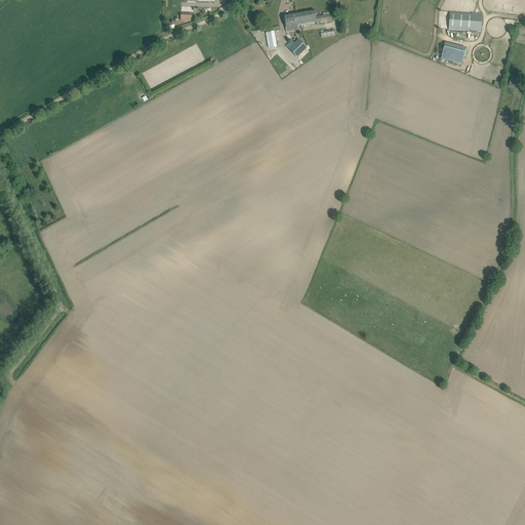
[(323,13),(323,15),(316,17),(314,10),(296,13),(298,26),(316,23),(317,24),(332,22),(331,19),(330,14),(329,14),(329,12),(323,13)]
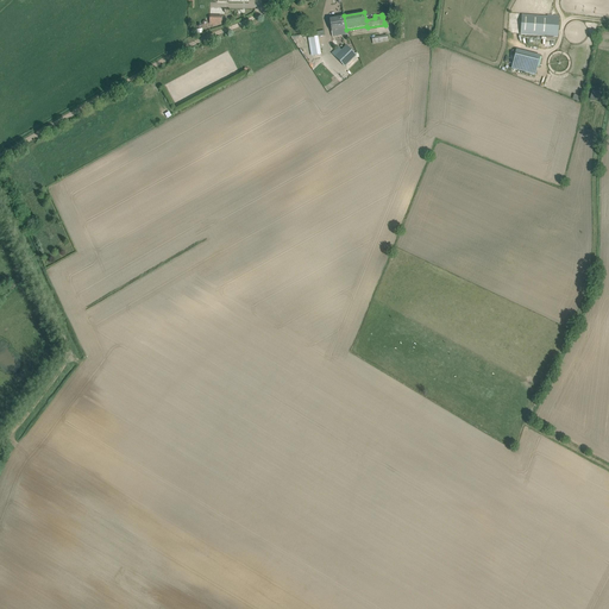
[(211,25),(224,24),(224,14),(211,16),(211,25)]
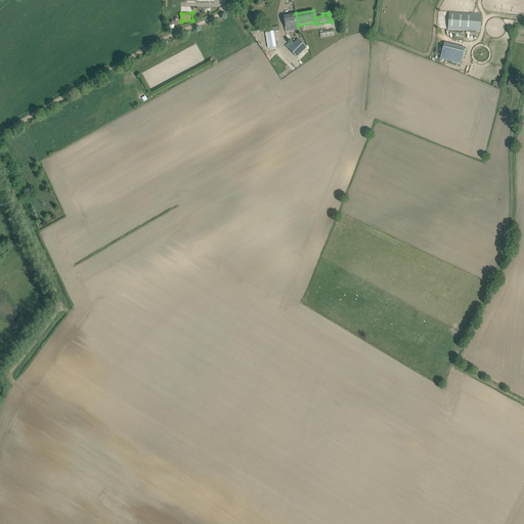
[(449,12),(448,30),(480,32),(481,14),(449,12)]
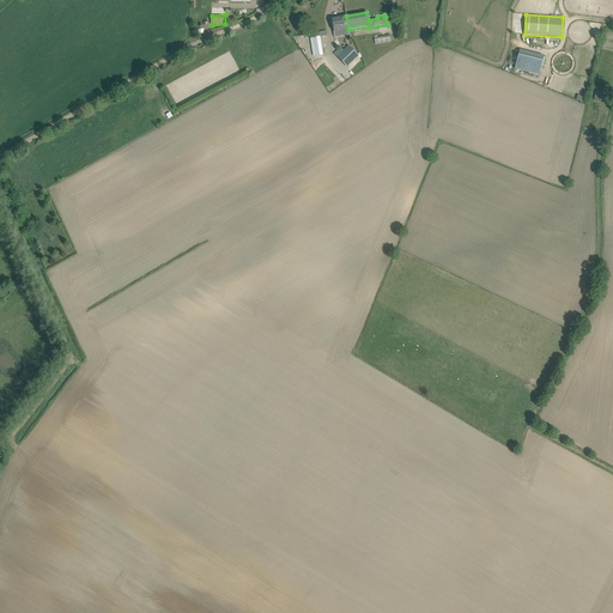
[(349,31),(349,30),(346,16),(332,18),(334,32),(344,30),(344,32),(349,32),(349,31)]
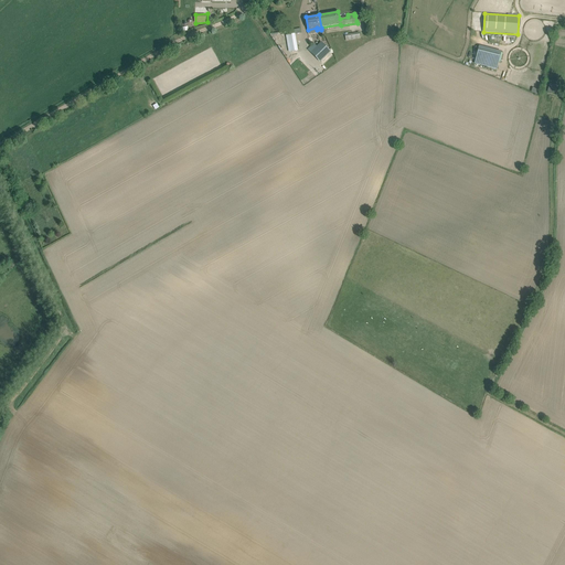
[(298,51),(295,34),(295,31),(290,31),(290,34),(286,35),(288,52),(291,52),(298,51)]
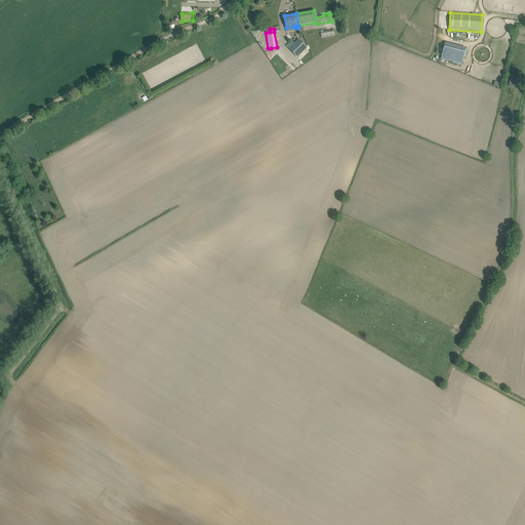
[(300,59),(310,51),(299,39),(293,44),(290,41),(287,45),(300,59)]
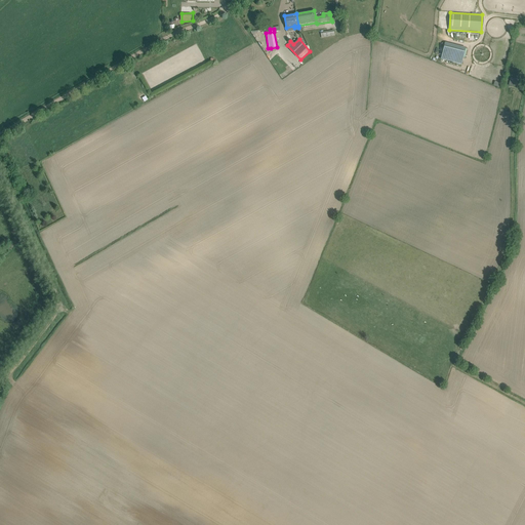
[(461,64),(463,56),(443,51),(441,59),(461,64)]
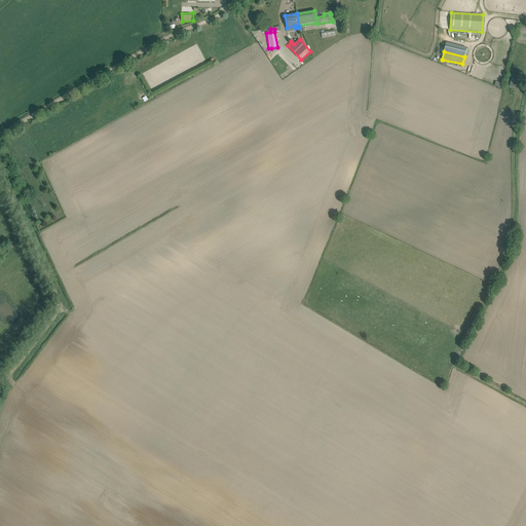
[(524,88),(525,80),(512,77),(511,85),(524,88)]
